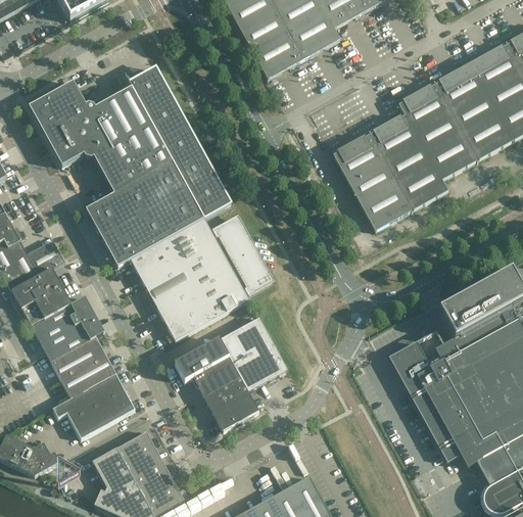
[(0,0),(0,17),(32,0),(59,0),(70,18),(103,0),(0,0)]
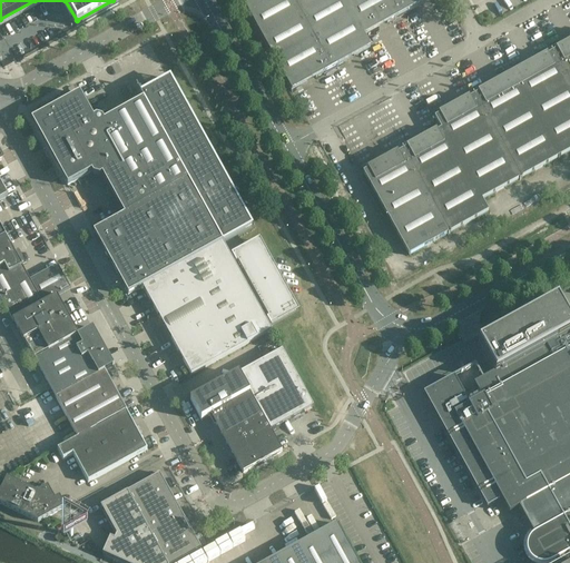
[(331,63),(295,0),(244,0),(285,73),(292,85),(315,71),(316,71),(331,63)]
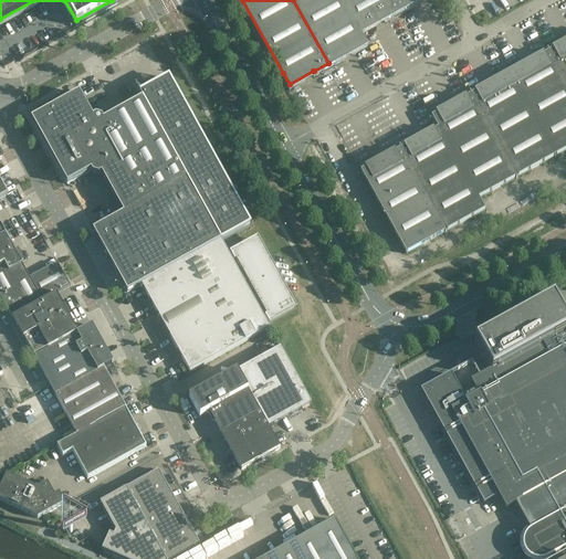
[(362,29),(345,0),(293,0),(328,63),(344,54),(367,41),(362,29)]
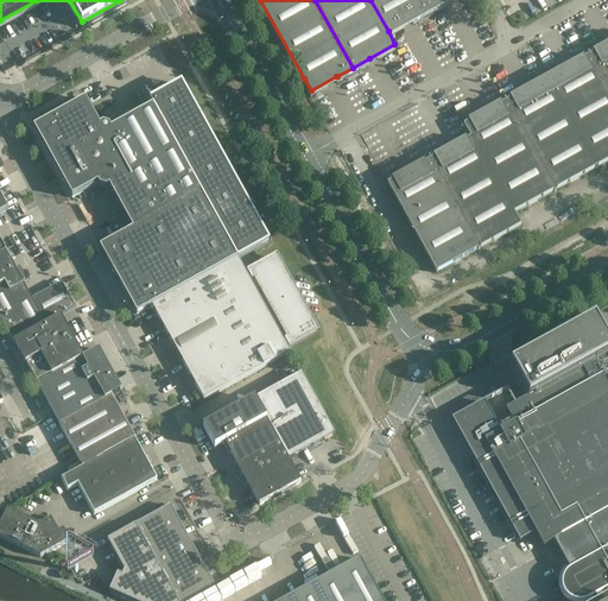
[(429,10),(423,0),(371,0),(388,31),(412,18),(413,18),(429,10)]
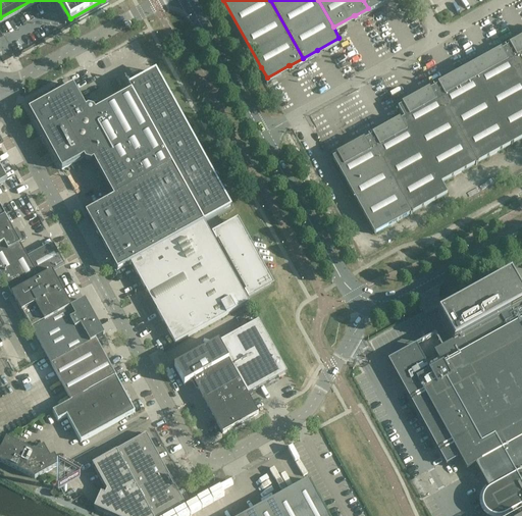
[(363,0),(368,8),(382,0),(363,0)]
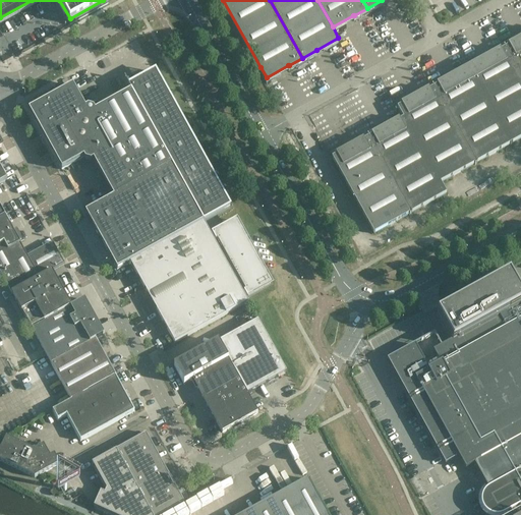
[(520,32),(508,40),(509,41),(505,43),(520,72),(520,32)]
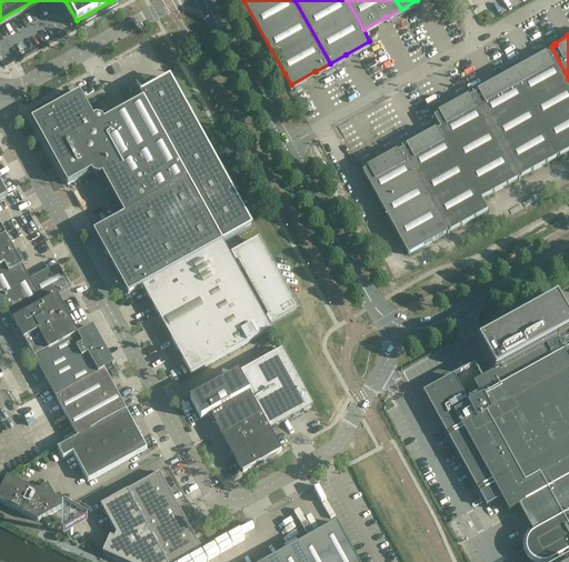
[(568,79),(551,47),(547,50),(546,48),(511,67),(512,69),(559,152),(560,152),(559,151),(568,144),(568,79)]
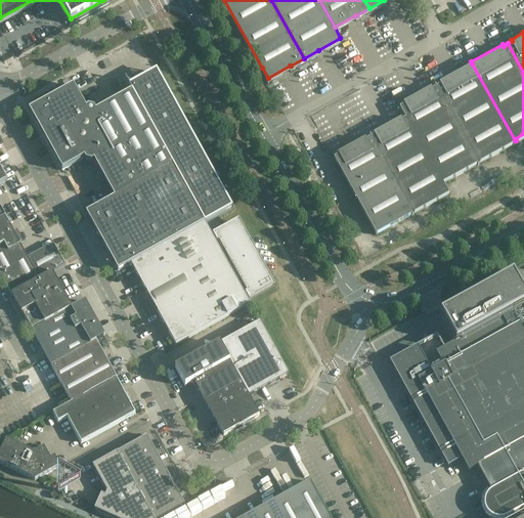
[(515,140),(472,63),(471,61),(439,80),(440,81),(436,83),(479,160),(480,160),(479,159),(492,152),(513,140),(514,141),(515,140)]
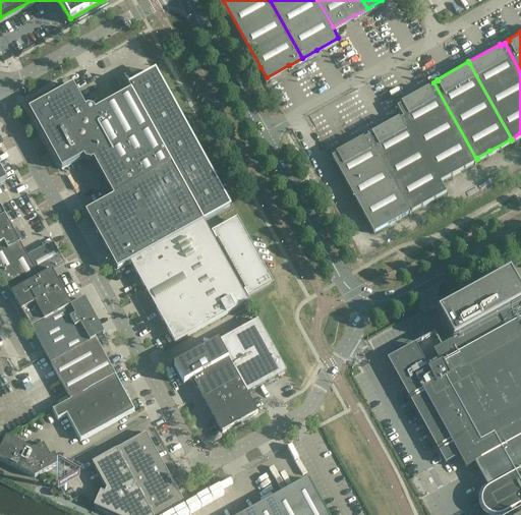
[(204,217),(230,202),(156,66),(128,81),(130,86),(95,106),(94,103),(89,101),(85,103),(73,79),(29,105),(62,164),(83,152),(84,154),(91,156),(93,155),(114,191),(85,208),(117,265),(130,256),(204,217)]
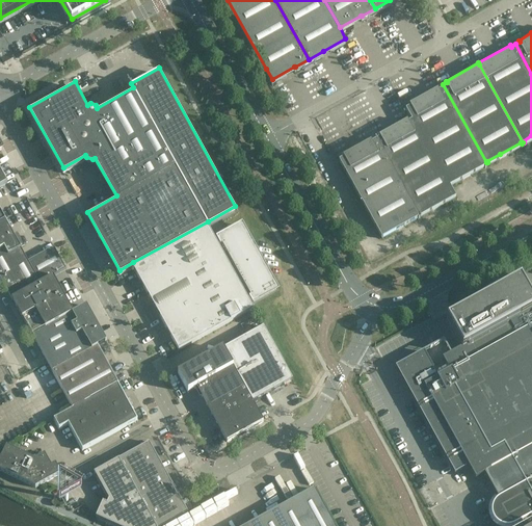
[(486,162),(443,84),(439,86),(437,85),(409,101),(410,102),(405,105),(411,115),(449,182),(484,162),(485,163),(486,162)]
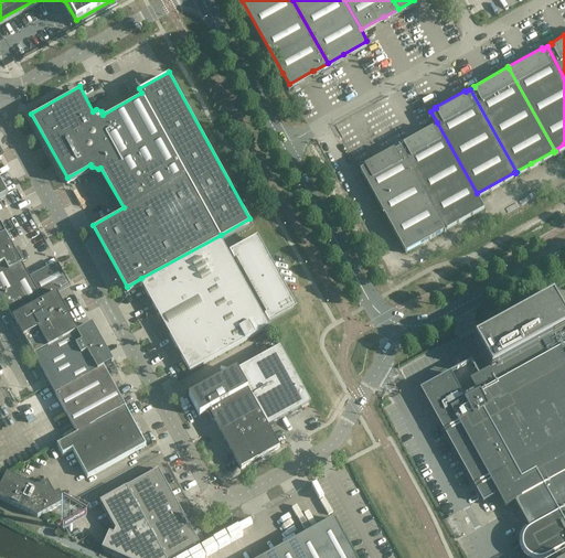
[(477,193),(437,122),(434,125),(433,124),(403,140),(404,141),(398,145),(444,226),(483,204),(477,193)]
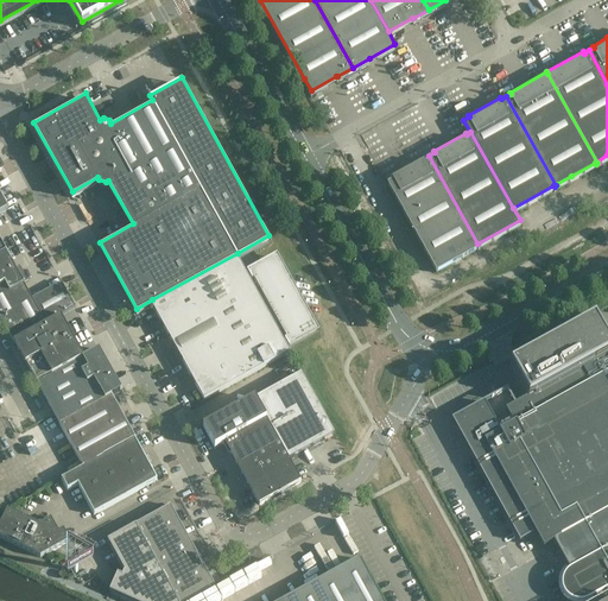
[(477,244),(429,156),(425,157),(424,156),(392,174),(393,175),(387,178),(436,266),(477,244)]
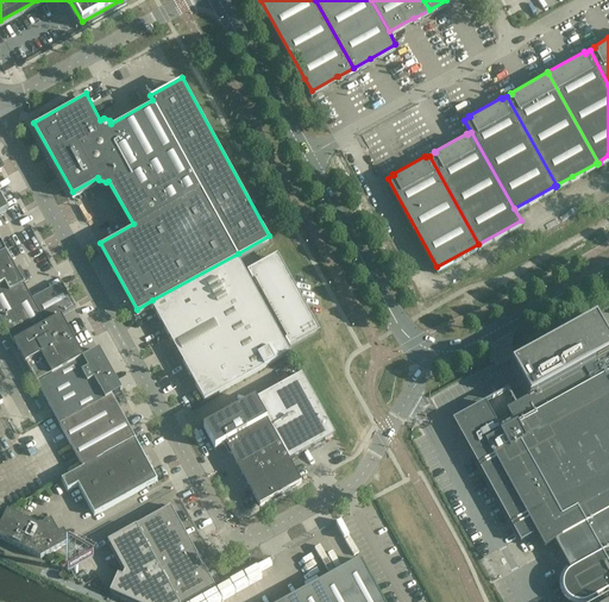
[(32,293),(19,269),(6,245),(0,248),(0,312),(13,337),(61,311),(76,302),(62,276),(32,293)]
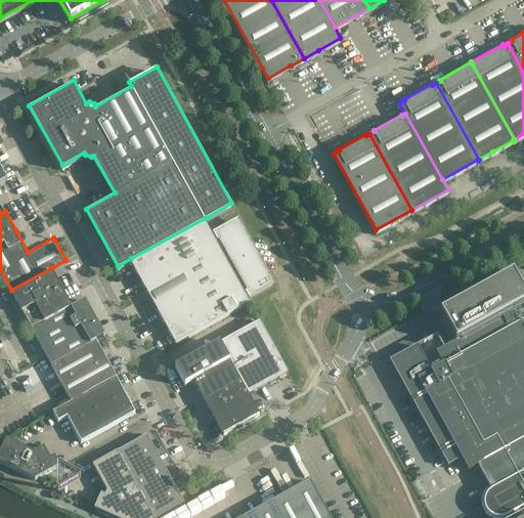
[(272,279),(237,217),(216,229),(218,234),(215,236),(212,230),(205,218),(131,258),(146,287),(181,267),(190,285),(157,304),(176,339),(250,298),(244,289),(248,287),(250,291),(272,279)]
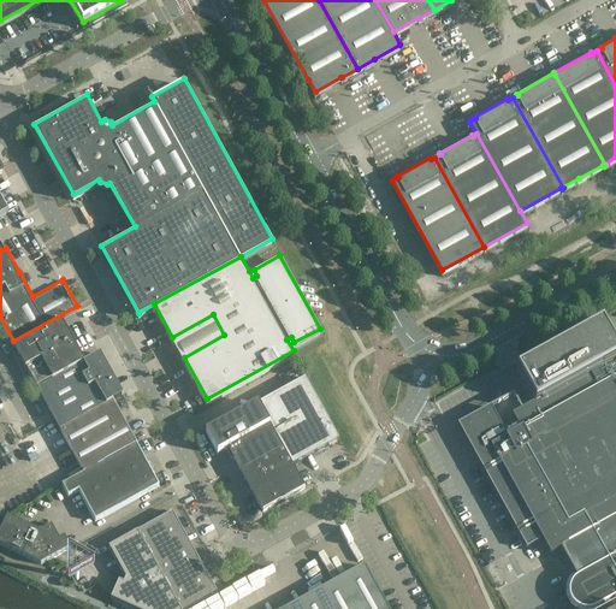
[(84,355),(80,347),(80,346),(80,344),(78,346),(73,336),(73,335),(72,335),(71,332),(75,331),(71,326),(69,327),(67,326),(67,325),(61,314),(13,341),(37,383),(37,382),(86,355),(84,355)]
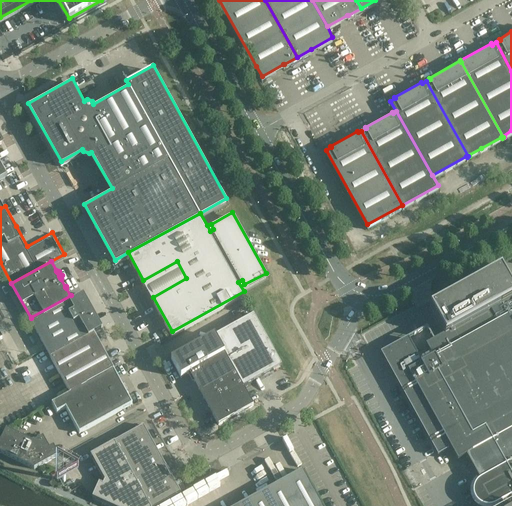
[(483,472),(511,456),(511,282),(501,263),(430,302),(445,329),(434,335),(426,322),(379,348),(436,451),(450,443),(457,456),(470,449),(483,472)]
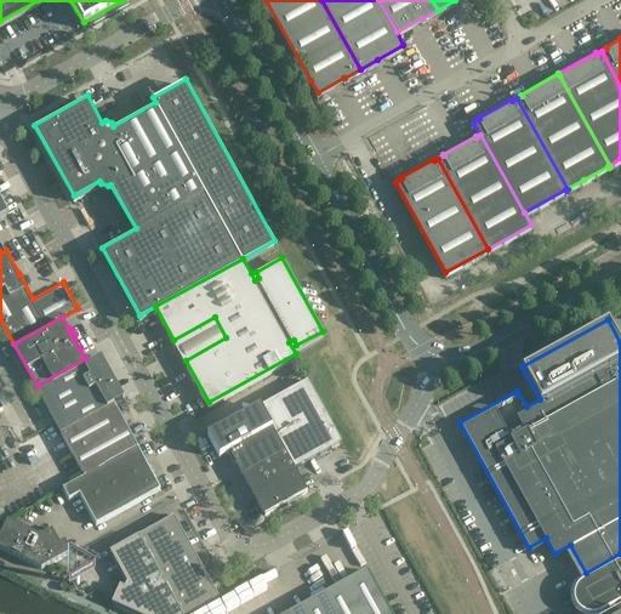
[(137,441),(114,398),(125,393),(101,351),(86,358),(38,385),(64,433),(85,471),(137,441)]
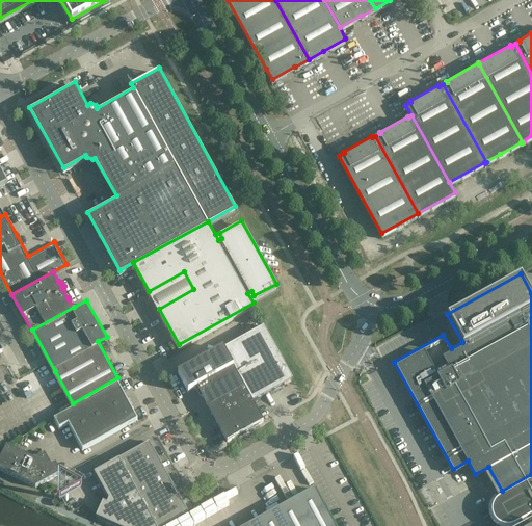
[(293,374),(263,321),(223,343),(233,362),(253,397),(293,374)]
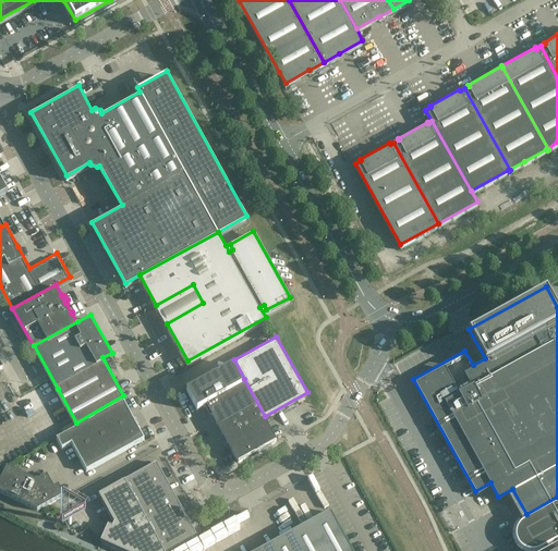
[(265,416),(244,379),(234,359),(186,387),(197,405),(206,400),(238,457),(276,436),(265,416)]
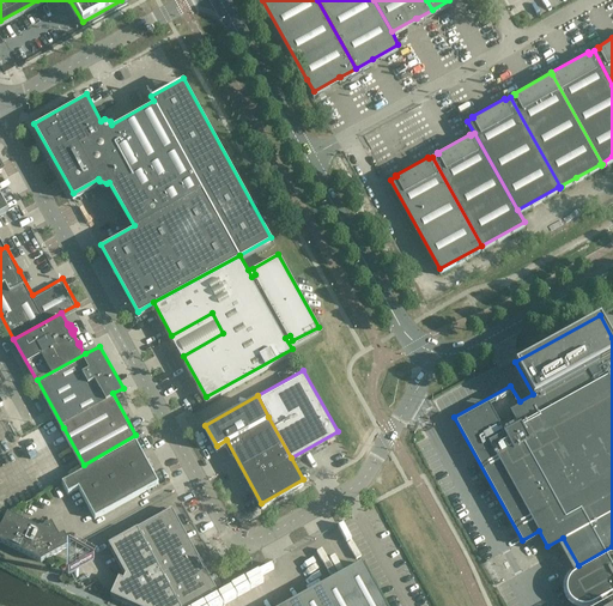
[(159,478),(152,466),(135,435),(84,465),(61,477),(67,489),(78,483),(95,513),(159,478)]
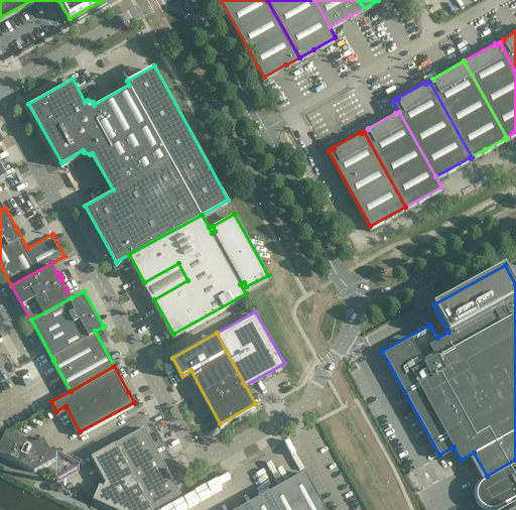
[(149,509),(182,492),(154,440),(144,423),(92,453),(106,479),(104,483),(98,481),(96,486),(97,486),(93,496),(124,509),(149,509)]
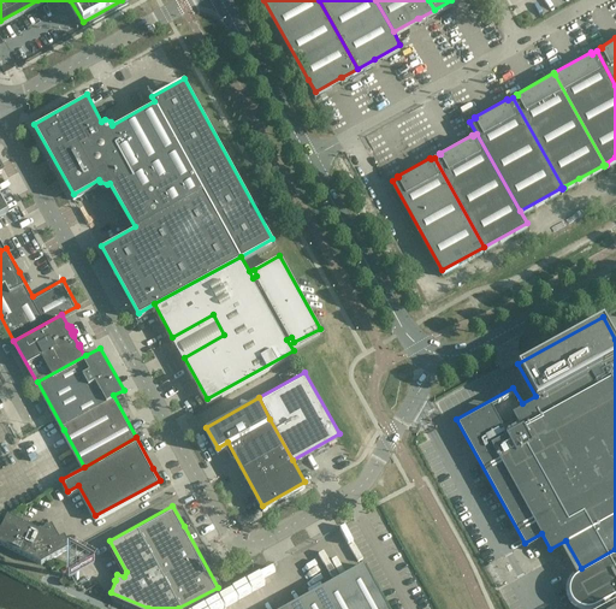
[(70,540),(64,530),(59,533),(52,520),(51,520),(45,522),(42,519),(37,519),(35,522),(9,510),(7,510),(7,512),(6,512),(0,524),(0,522),(0,538),(41,559),(70,542),(70,540)]
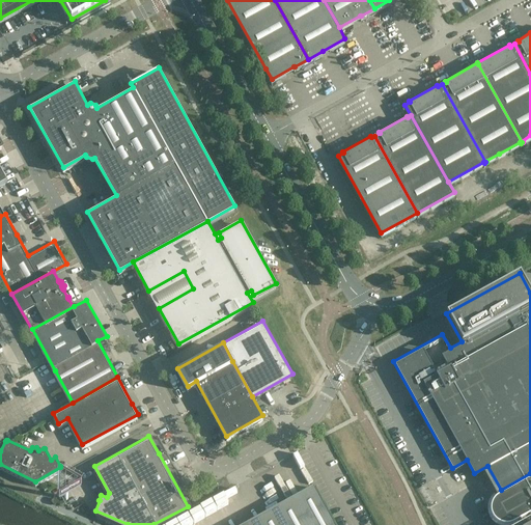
[(530,524),(530,473),(501,490),(497,492),(495,494),(493,496),(492,498),(491,500),(491,502),(490,505),(491,507),(491,509),(492,513),(494,515),(496,517),(497,519),(500,520),(503,521),(507,522),(511,521),(515,519),(521,516),(524,522),(518,524),(530,524)]
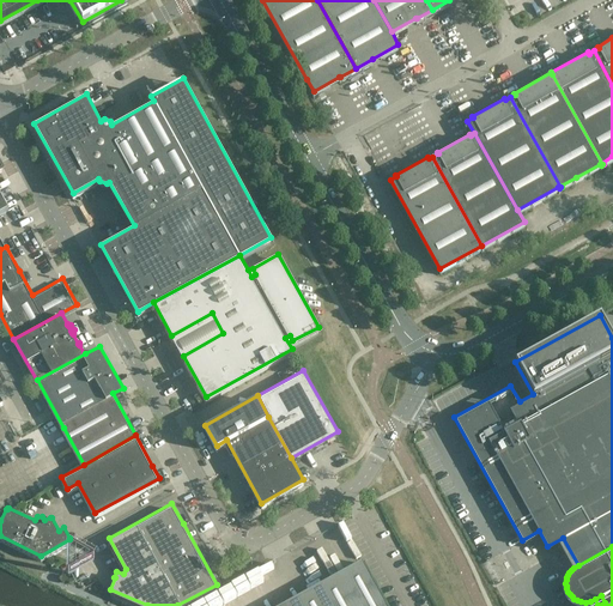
[(388,605),(363,559),(362,557),(272,605),(388,605)]
